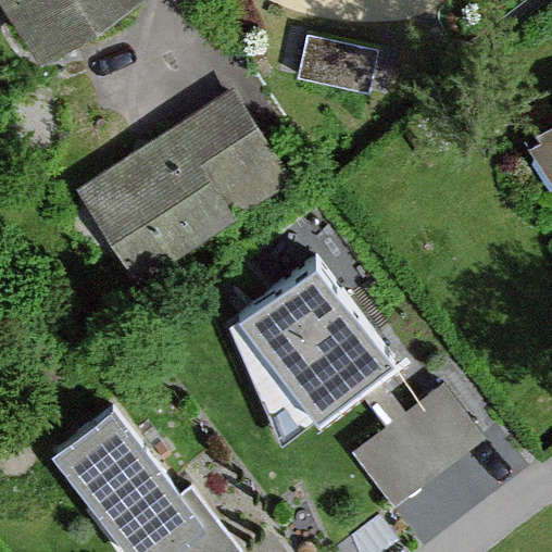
[(5,0),(39,59),(143,0),(5,0)]
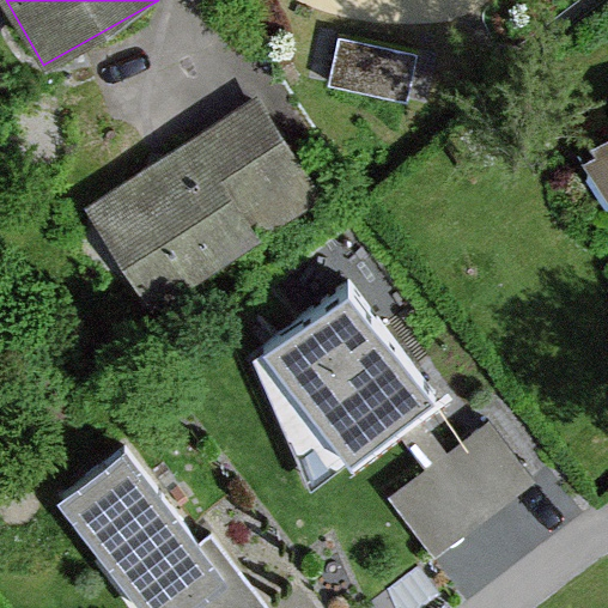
[(450,65),(333,47),(327,91),(444,109),(450,65)]
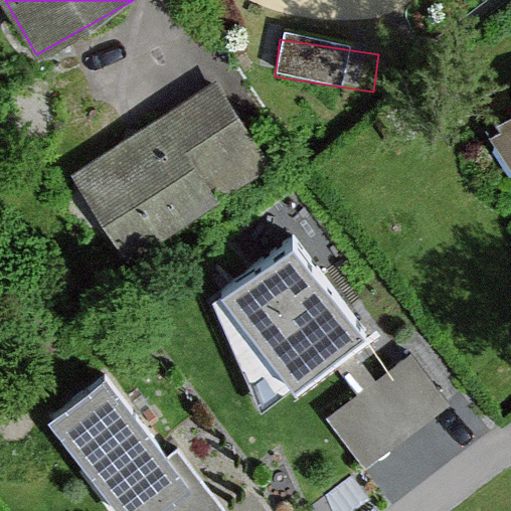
[(262,171),(204,91),(73,182),(130,263),(262,171)]
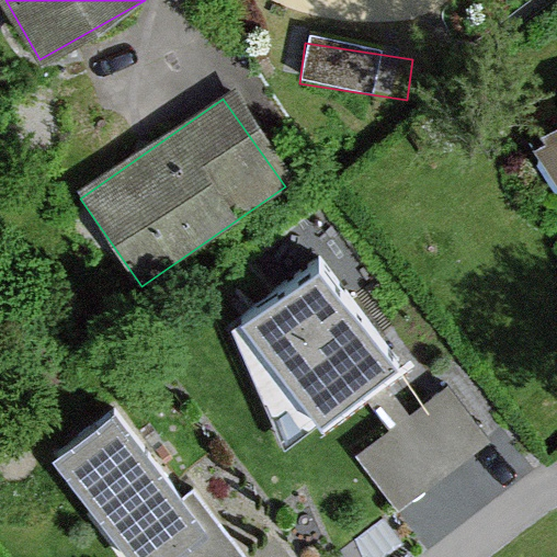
[(556,132),(526,152),(556,197),(556,132)]
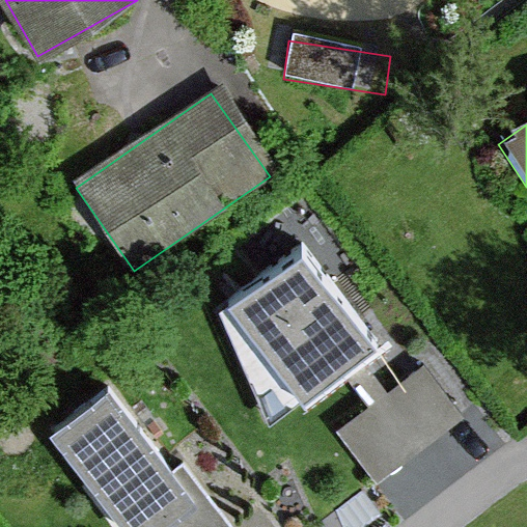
[(305,245),(217,312),(268,426),(335,375),(363,411),(333,434),(375,489),(464,421),(421,366),(389,391),(363,357),(381,343),(305,245)]
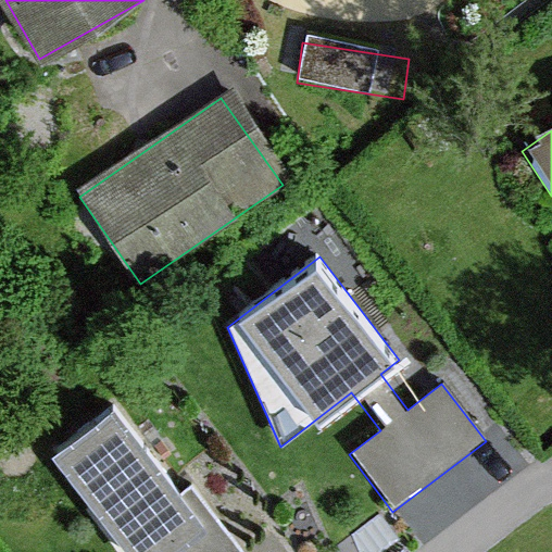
[(227,551),(111,403),(49,452),(127,551),(227,551)]
